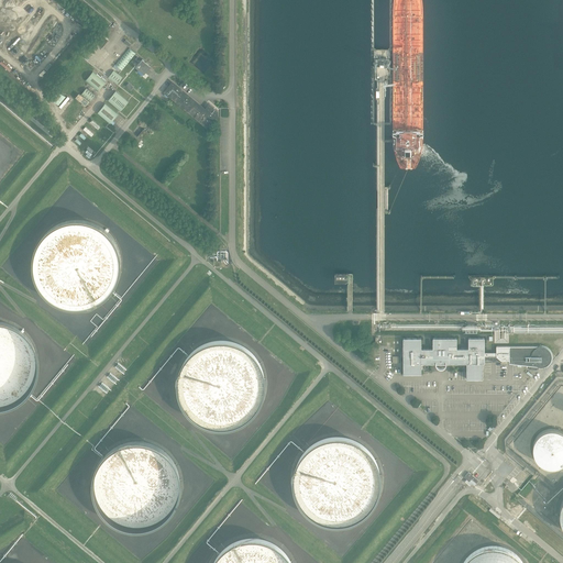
[(103,35),(97,43),(102,47),(109,40),(103,35)]
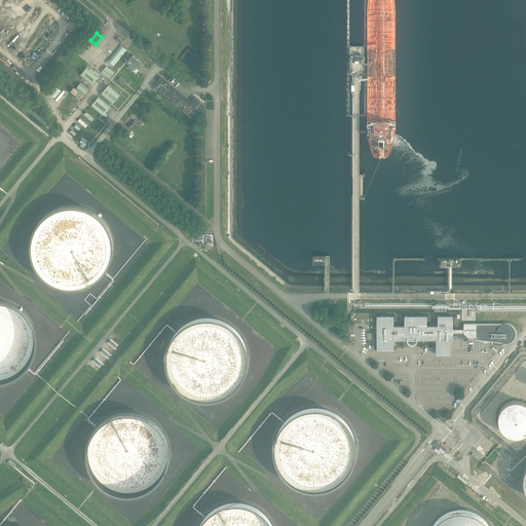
[(108,61),(114,66),(127,50),(121,45),(108,61)]
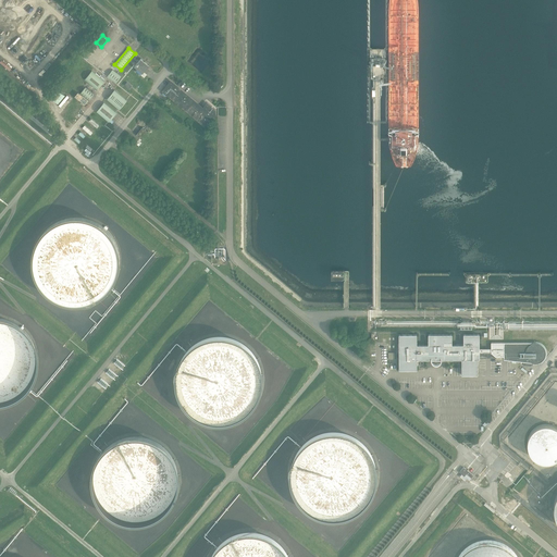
[(149,65),(141,59),(135,66),(143,73),(149,65)]
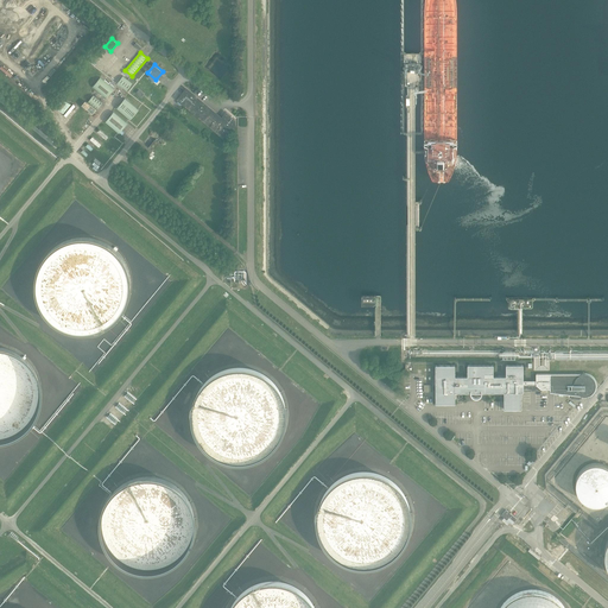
[(122,76),(118,84),(127,92),(133,83),(122,76)]
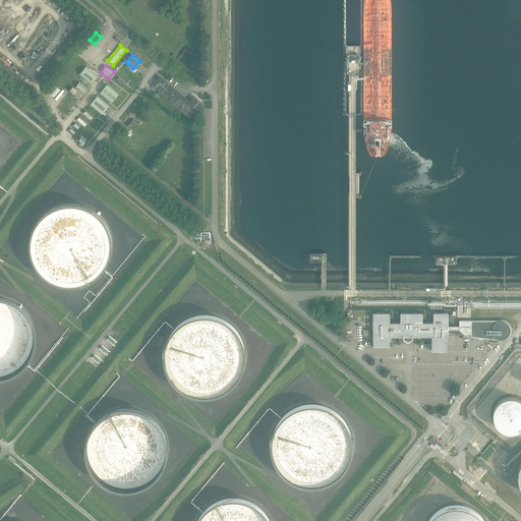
[(79,75),(91,84),(98,76),(87,66),(79,75)]
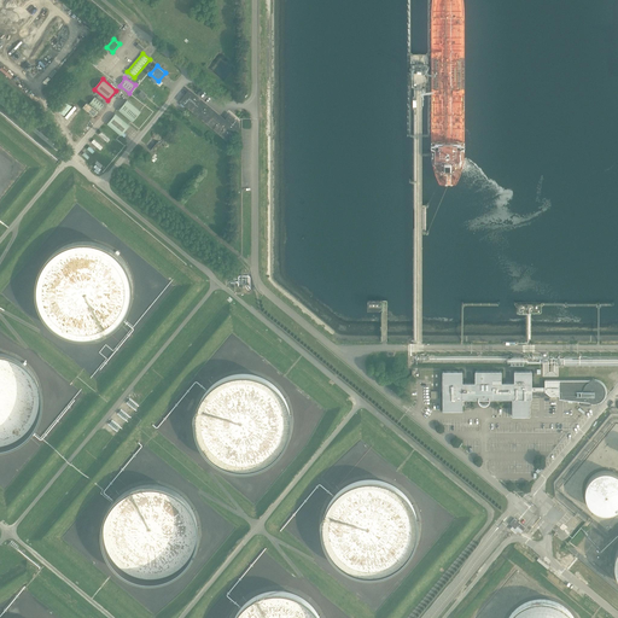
[(225,118),(198,95),(190,89),(180,101),(228,141),(238,130),(240,127),(239,121),(231,112),(225,118)]
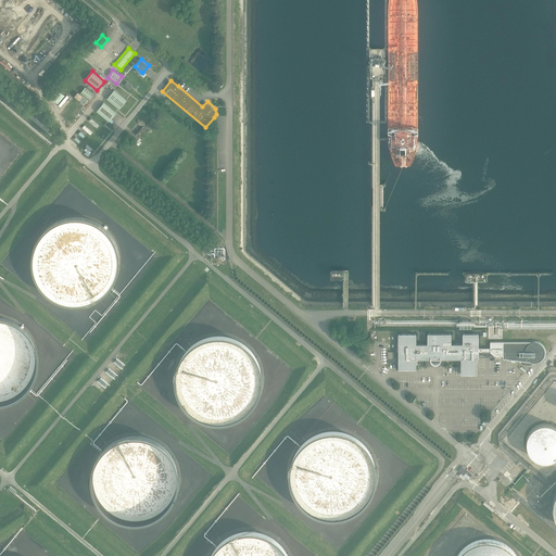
[(95,95),(86,87),(80,93),(89,101),(95,95)]
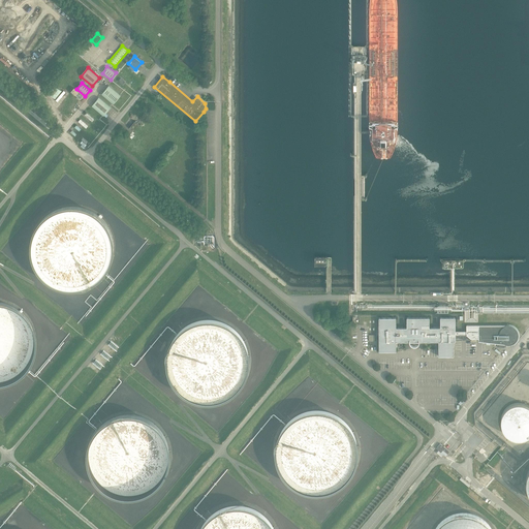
[(56,99),(62,91),(54,84),(48,92),(56,99)]
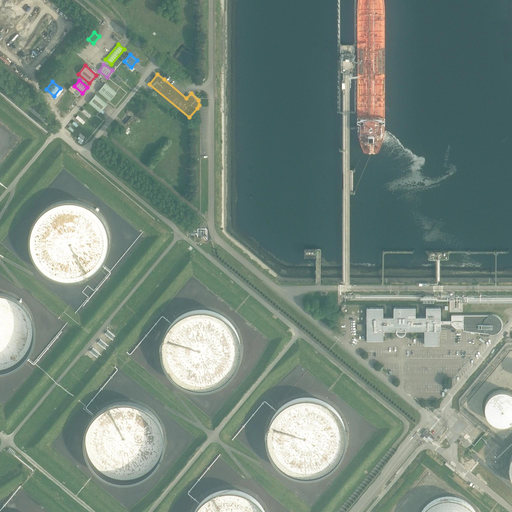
[(98,91),(110,101),(117,92),(106,83),(98,91)]
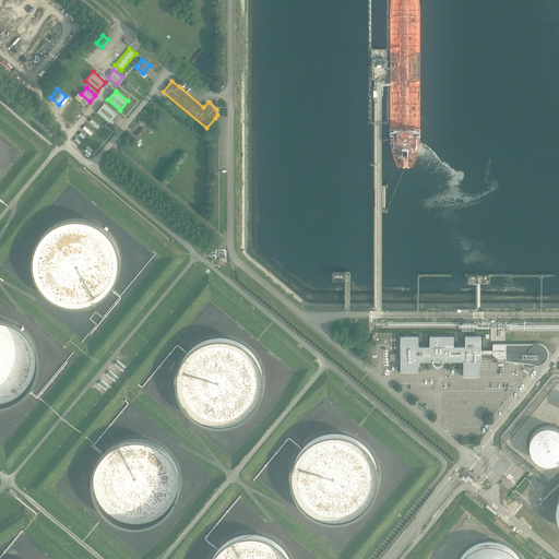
[(97,113),(109,122),(118,114),(106,103),(97,113)]
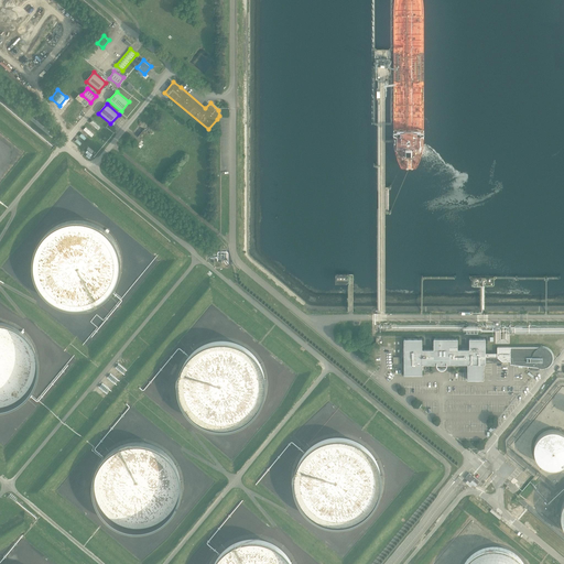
[(142,140),(148,132),(144,129),(138,137),(142,140)]
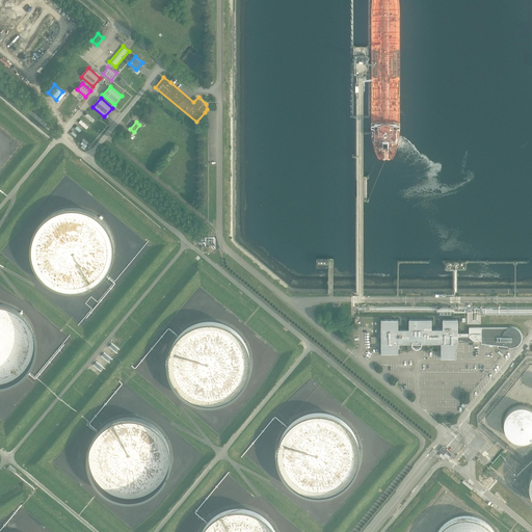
[(32,257),(35,266),(41,274),(47,281),(54,286),(62,290),(72,291),(81,290),(90,288),(99,283),(105,276),(110,269),(114,260),(115,251),(114,242),(112,233),(107,224),(101,218),(94,213),(84,209),(75,208),(65,209),(57,211),(49,216),(43,222),(36,230),(33,239),(32,247),(32,257)]
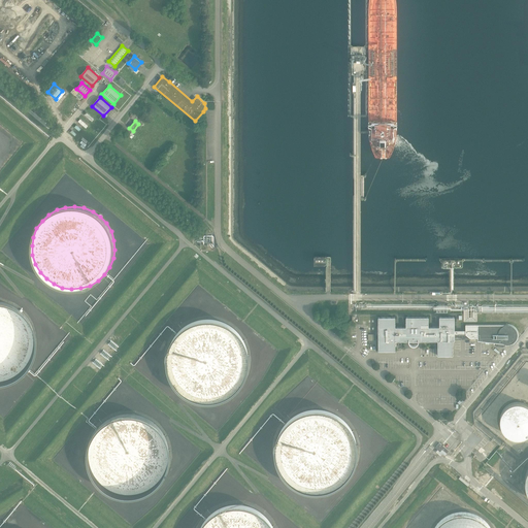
[(326,264),(326,256),(316,256),(316,264),(326,264)]
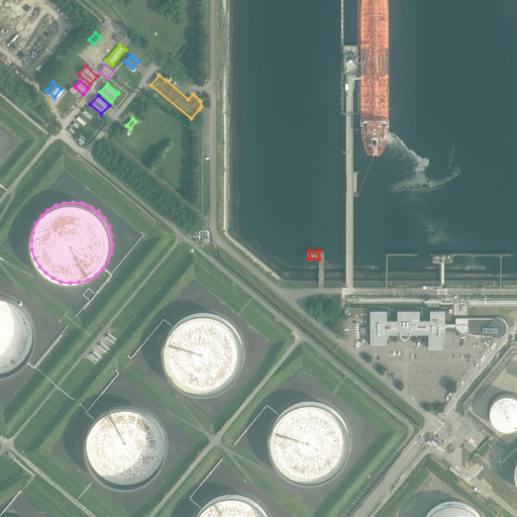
[(0,374),(9,372),(17,367),(23,360),(28,353),(32,345),(33,336),(32,327),(30,318),(25,310),(19,304),(12,299),(3,296),(0,295),(0,374)]
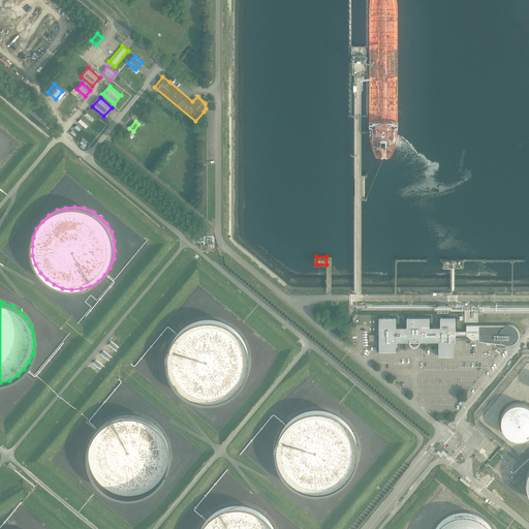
[(166,366),(168,375),(174,383),(180,390),(187,395),(196,399),(206,400),(215,399),(223,397),(231,392),(238,385),(244,378),(247,369),(248,361),(248,351),(245,342),(240,334),(234,328),(226,322),(218,318),(209,317),(199,318),(190,320),(182,325),(176,332),(170,339),(166,348),(165,356),(166,366)]
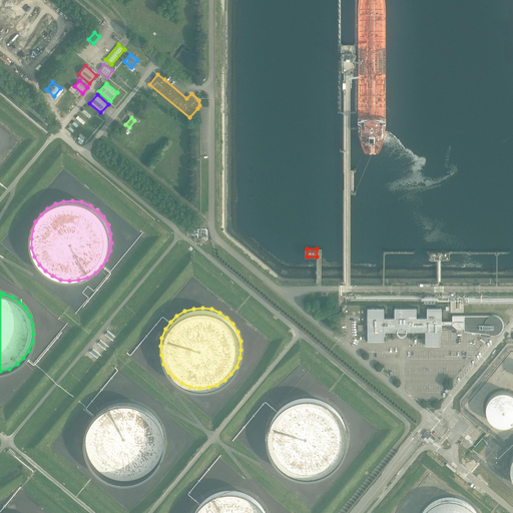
[(383,309),(367,309),(367,341),(383,341),(383,331),(425,331),(425,346),(440,346),(439,331),(441,331),(441,330),(441,325),(452,325),(452,326),(456,329),(457,329),(464,329),(464,332),(490,335),(491,335),(493,335),(494,335),(495,335),(496,334),(498,334),(499,333),(500,333),(501,332),(501,331),(502,329),(502,328),(503,327),(503,326),(502,324),(502,323),(502,322),(501,321),(500,319),(499,319),(498,318),(497,317),(496,316),(495,316),(494,316),(492,316),(491,316),(464,316),(452,316),(452,322),(441,322),(441,308),(426,308),(427,318),(416,318),(416,308),(394,308),(394,318),(383,318),(383,309)]
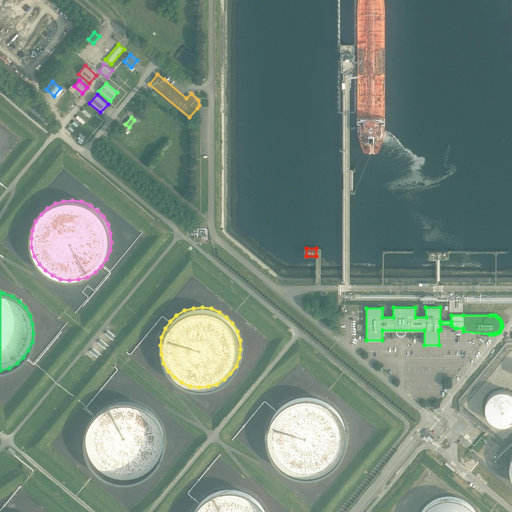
[(486,413),(487,416),(489,419),(492,421),(495,423),(499,424),(502,424),(506,423),(509,422),(511,420),(511,393),(508,391),(505,391),(501,390),(498,391),(494,392),(491,394),(489,396),(487,399),(485,402),(485,406),(485,409),(486,413)]
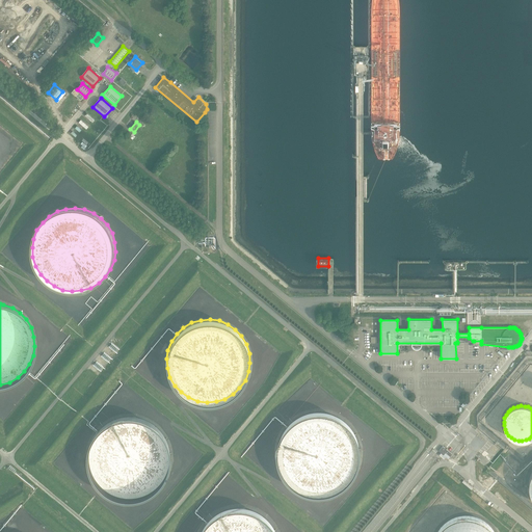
[(277,460),(281,470),(286,478),(292,484),(299,489),(308,494),(317,495),(326,494),(336,491),(344,486),(350,480),(355,473),(360,463),(361,455),(360,446),(357,436),(352,428),(346,422),(339,417),(329,413),(320,411),(311,413),(302,415),(294,420),(288,426),(282,433),(278,443),(277,451),(277,460)]
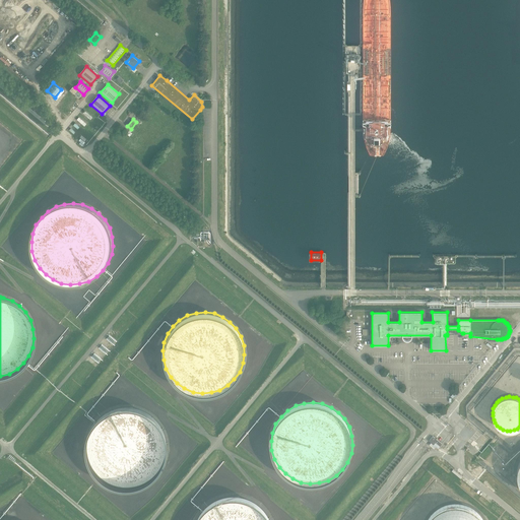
[(86,454),(89,463),(93,470),(100,477),(108,482),(116,485),(125,488),(134,486),(142,483),(150,479),(157,473),(163,465),(166,457),(167,448),(167,439),(164,431),(159,423),(153,415),(145,410),(137,407),(128,406),(119,406),(110,409),(103,413),(95,420),(90,428),(87,436),(85,445),(86,454)]
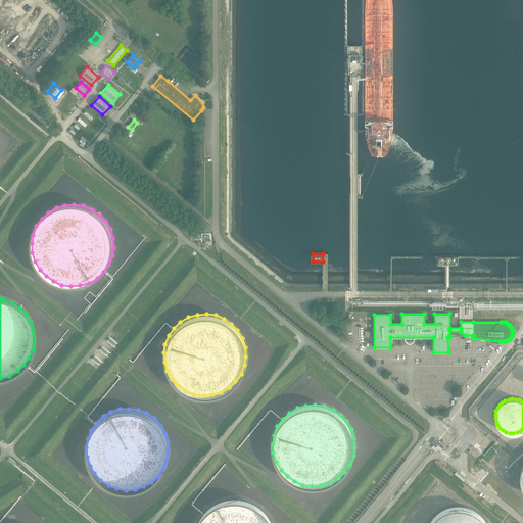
[(435,438),(430,443),(433,445),(432,447),(436,452),(438,449),(440,452),(444,446),(435,438)]
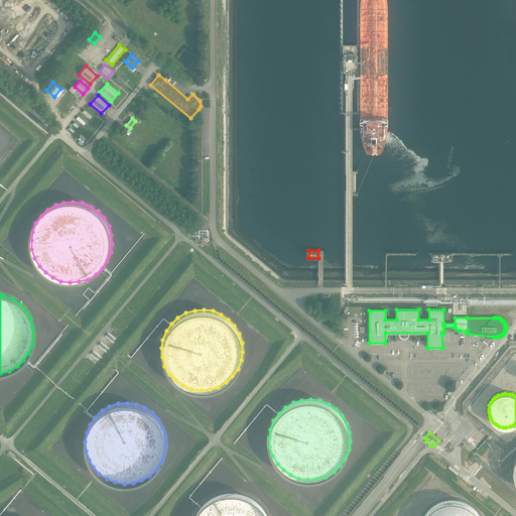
[(268,515),(264,508),(258,502),(250,497),(242,493),(233,492),(224,493),(216,495),(208,500),(201,506),(196,513),(195,515),(268,515)]
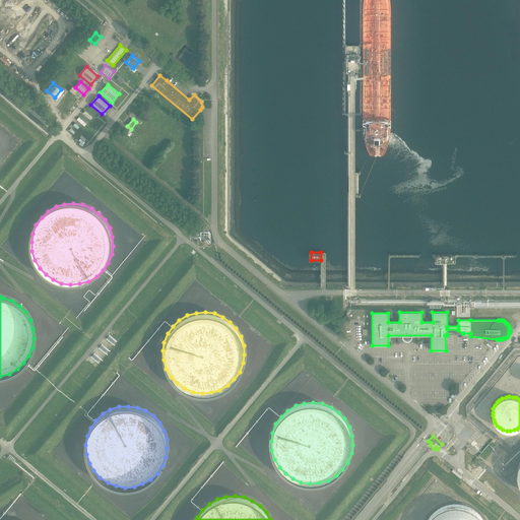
[(482,519),(478,513),(473,509),(467,506),(460,504),(454,503),(447,504),(441,507),(435,510),(430,515),(426,519),(482,519)]
